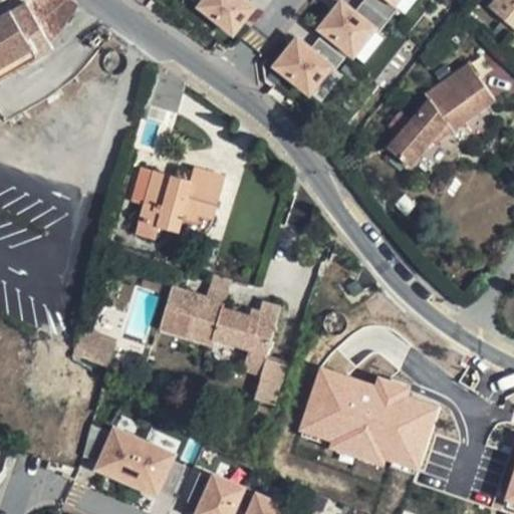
[(43,8),(37,0),(32,0),(0,18),(0,79),(53,50),(49,43),(33,14),(43,8)]
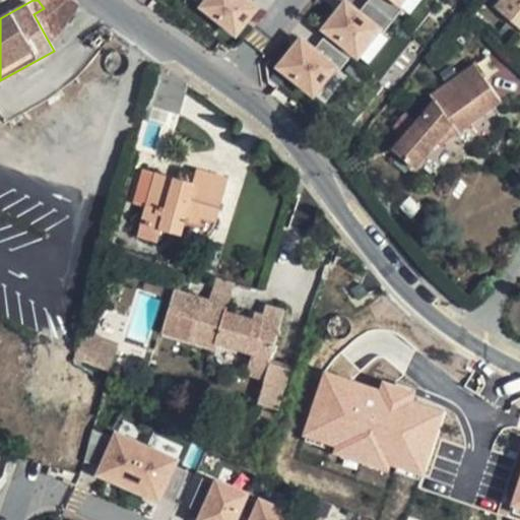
[(77,0),(38,0),(44,8),(34,14),(50,44),(83,5),(80,2),(77,0)]
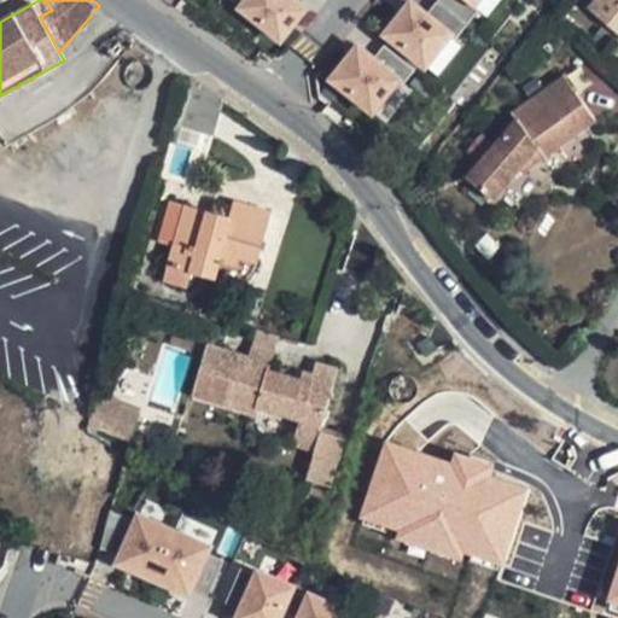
[(295,0),(242,0),(235,9),(283,47),(312,13),(295,0)]
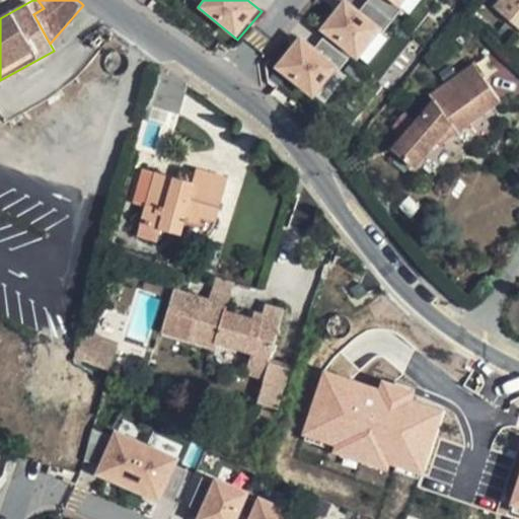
[(268,0),(247,0),(262,11),(271,1),(268,0)]
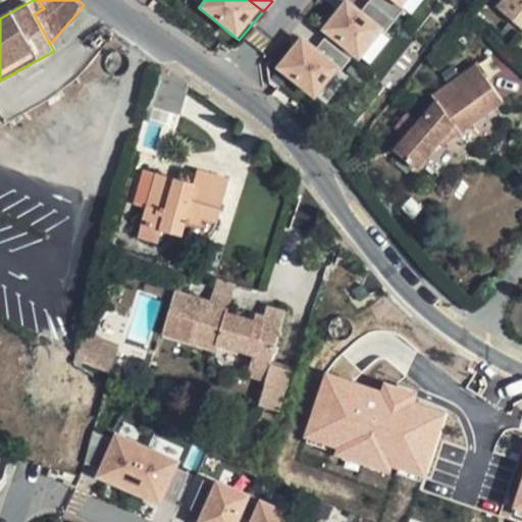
[(348,0),(346,0),(322,31),(363,63),(387,32),(348,0)]
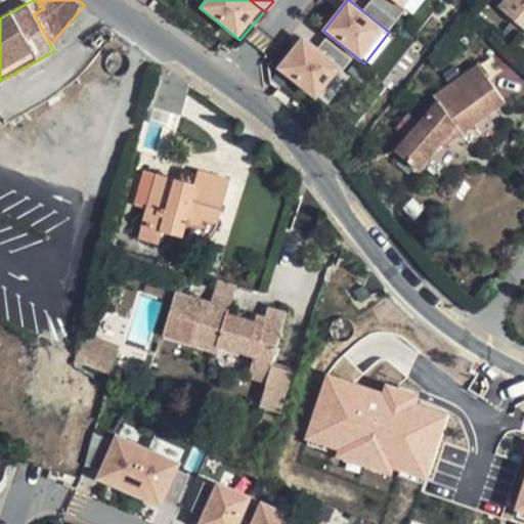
[(394,0),(370,0),(369,1),(396,24),(407,11),(404,8),(394,0)]
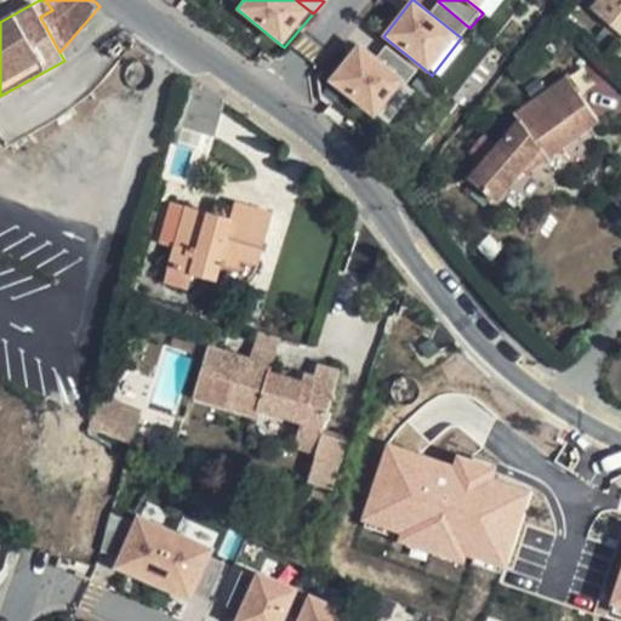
[(620,0),(598,0),(591,9),(620,33),(620,0)]
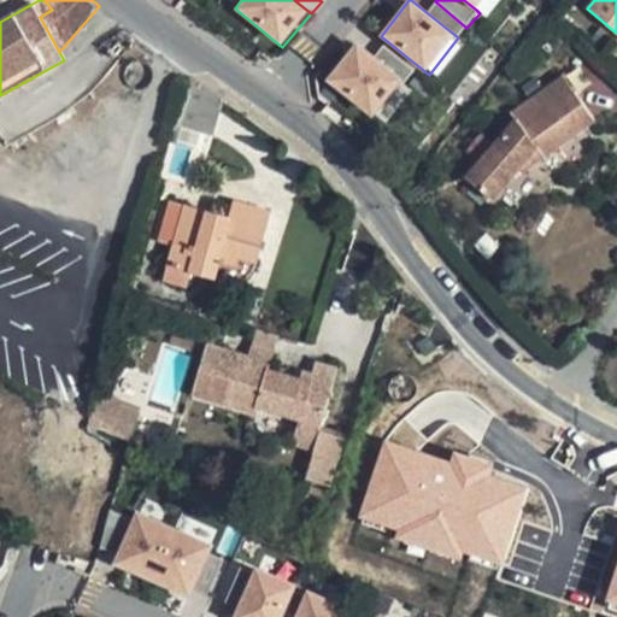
[(435,1),(428,11),(458,37),(466,28),(435,1)]
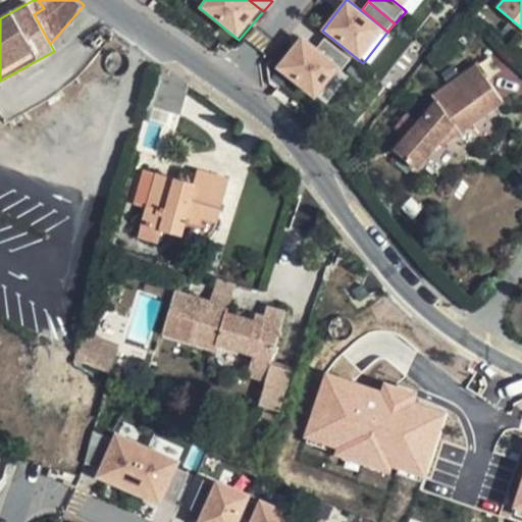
[(301,35),(275,67),(315,99),(342,67),(301,35)]
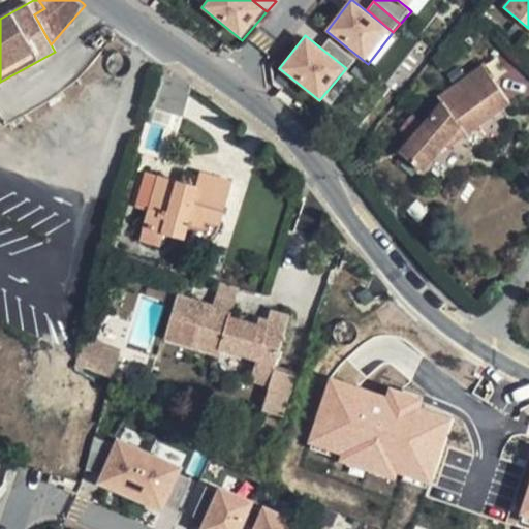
[(331,38),(322,49),(346,68),(353,71),(361,61),(331,38)]
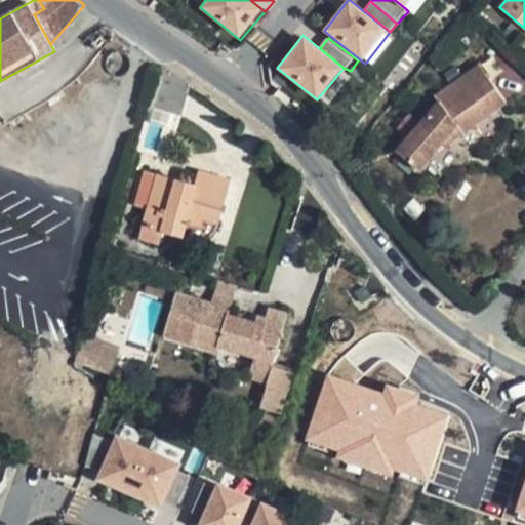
[(507,101),(480,64),(436,96),(440,102),(397,152),(419,169),(443,142),(456,127),(461,134),(507,101)]
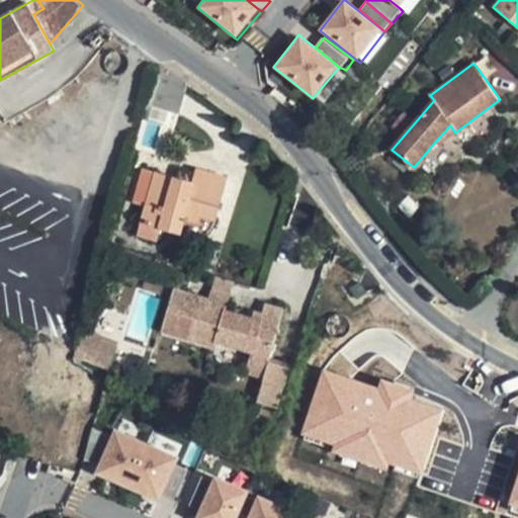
[(455,133),(450,125),(437,140),(440,143),(455,133)]
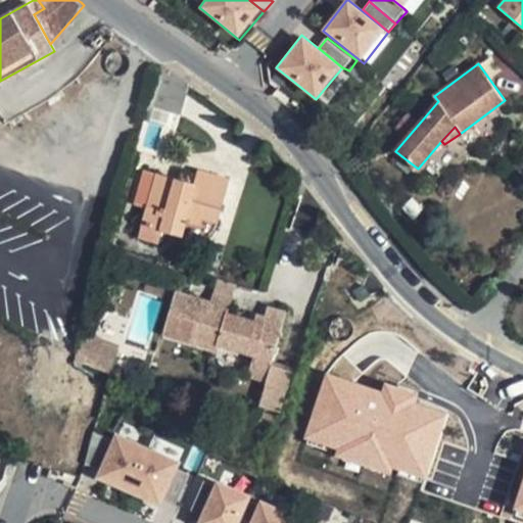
[(230,179),(198,171),(196,175),(194,184),(180,180),(144,171),(134,205),(147,208),(139,239),(158,244),(161,230),(184,235),(187,222),(200,225),(202,219),(218,223),(230,179)]
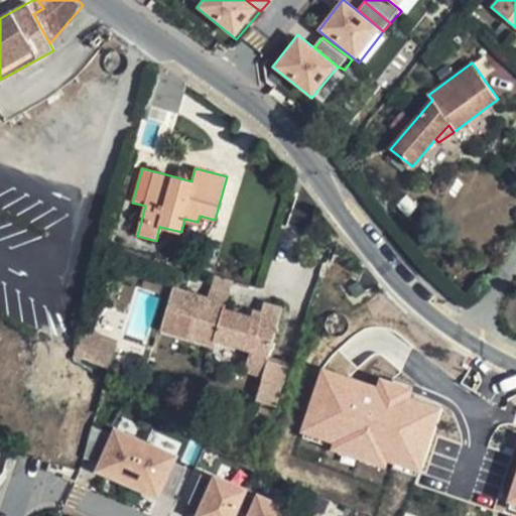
[(194,172),(179,169),(177,177),(191,181),(194,172)]
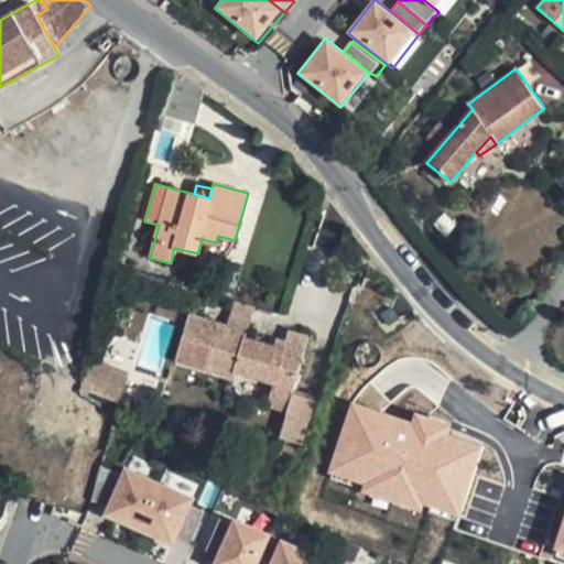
[(275,388),(293,393),(307,349),(277,340),(274,347),(245,338),(247,332),(228,327),(190,316),(177,360),(235,377),(237,371),(277,383),(275,388)]
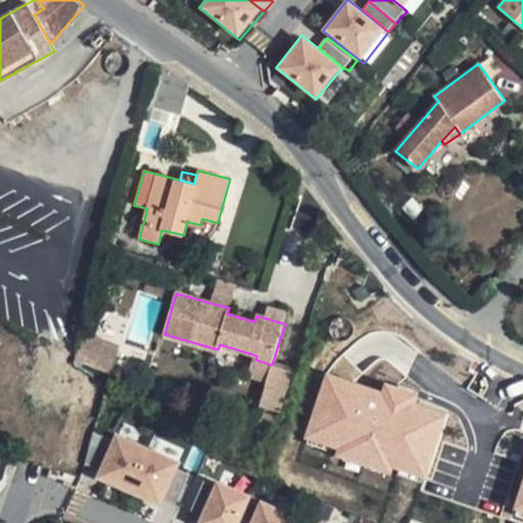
[(231,299),(215,294),(211,303),(229,307),(231,299)]
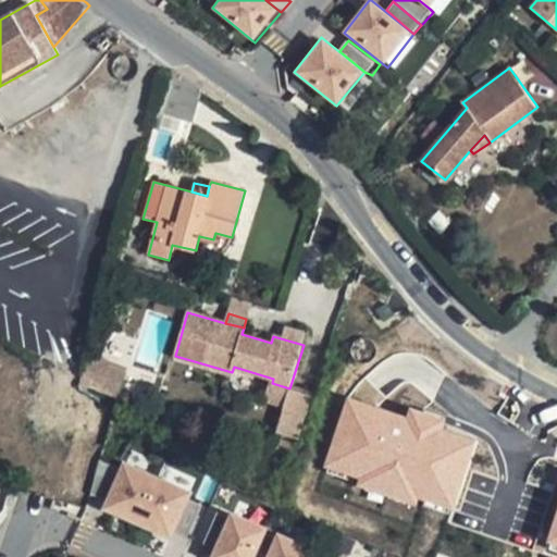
[(307,335),(276,325),(273,336),(304,345),(307,335)]
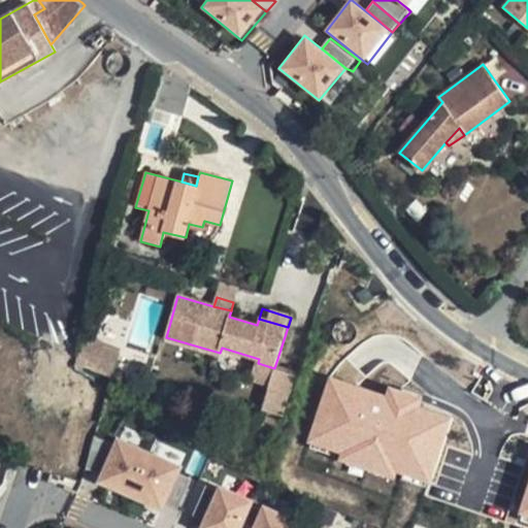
[(121,352),(85,337),(78,359),(113,372),(119,358),(121,352)]
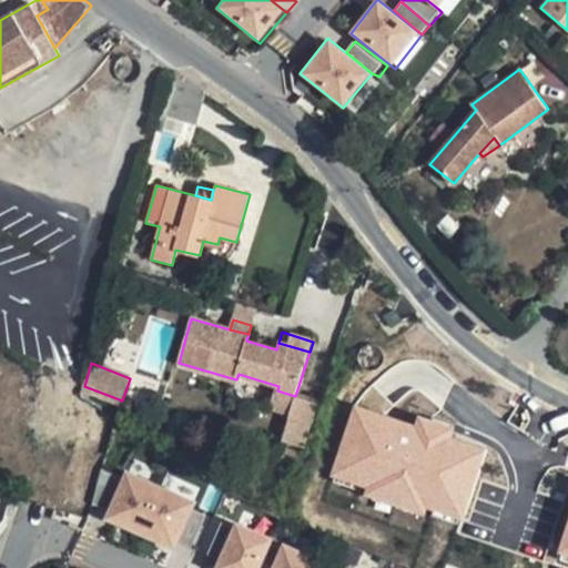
[(141,389),(128,385),(122,401),(134,405),(141,389)]
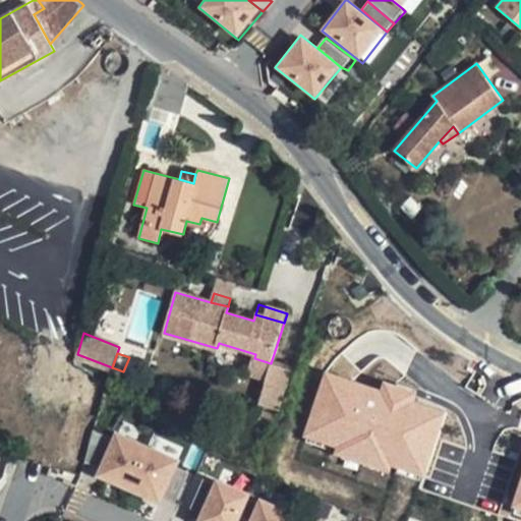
[(271,363),(254,358),(249,374),(266,380),(271,363)]
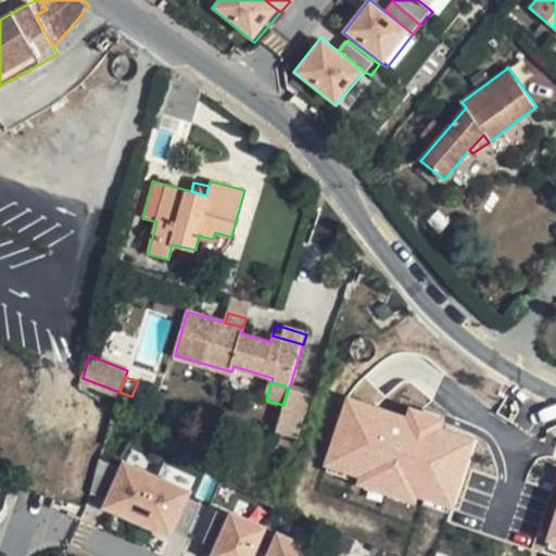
[(312,395),(289,388),(283,405),(273,446),(292,453),(312,395)]
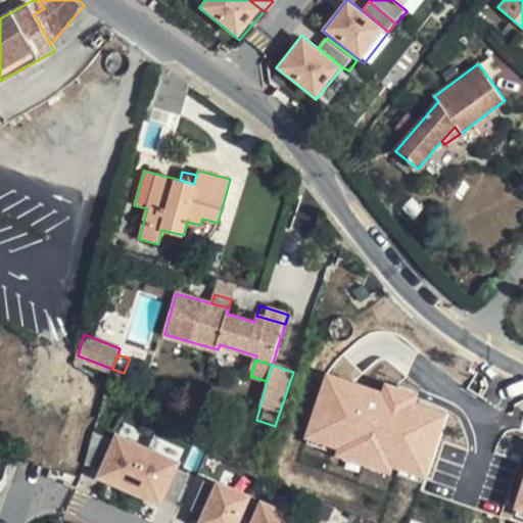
[(390,469),(428,479),(449,407),(324,370),(303,439),(335,449),(333,458),(389,474),(390,469)]
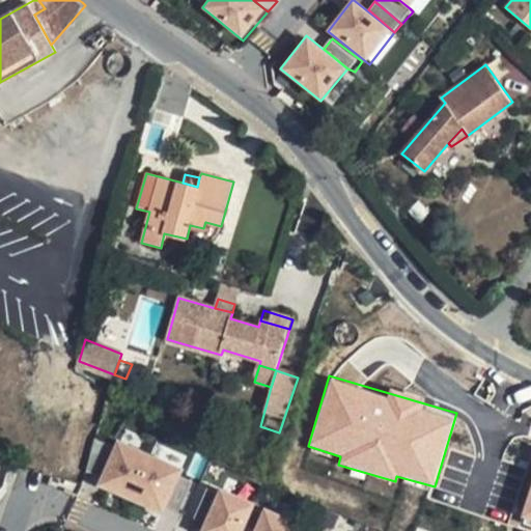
[(114,448),(94,440),(87,474),(101,479),(114,448)]
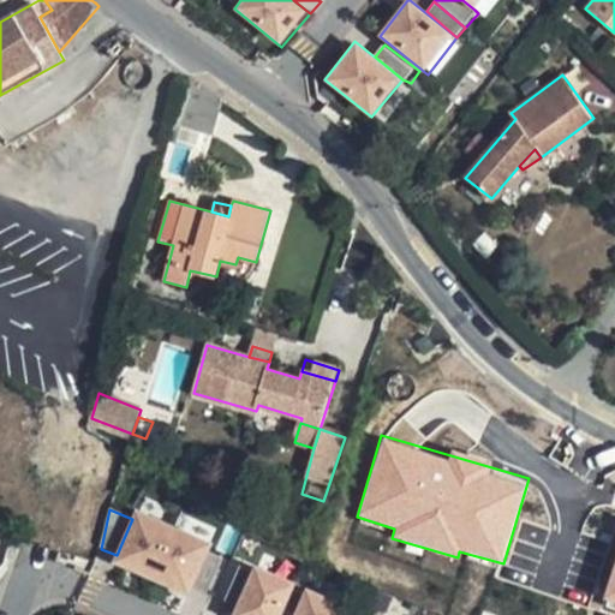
[(215,544),(137,509),(132,519),(117,555),(113,563),(191,598),(196,587),(210,555),(215,544)]
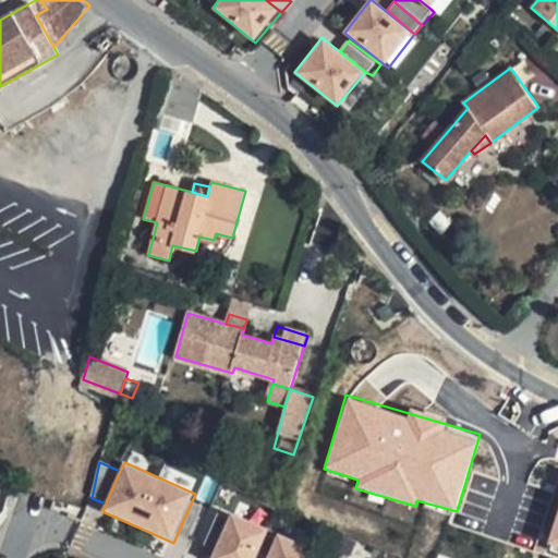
[(557,547),(557,502),(546,545),(557,547)]
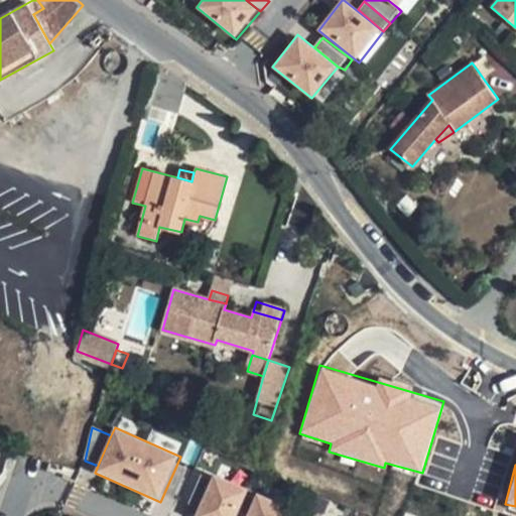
[(186,470),(176,466),(164,493),(174,498),(186,470)]
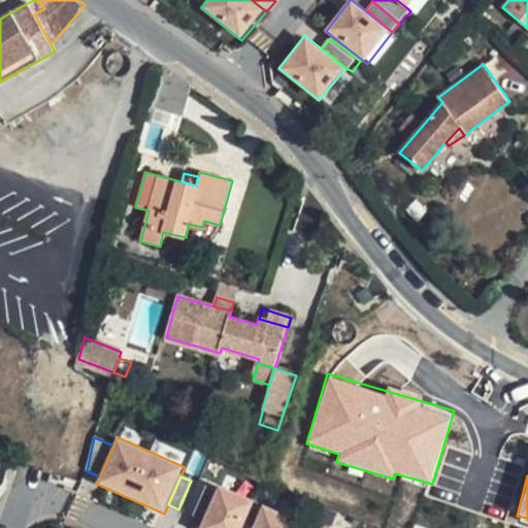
[(217,491),(205,486),(192,517),(203,522),(217,491)]
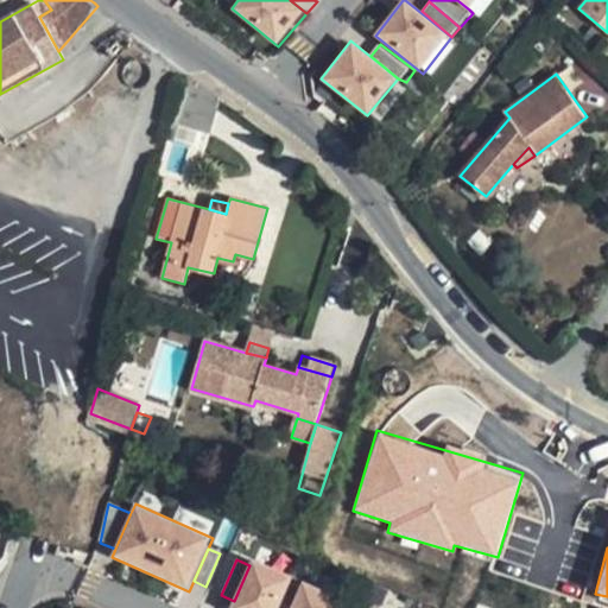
[(282,607),(295,577),(252,559),(249,565),(230,607),(282,607)]
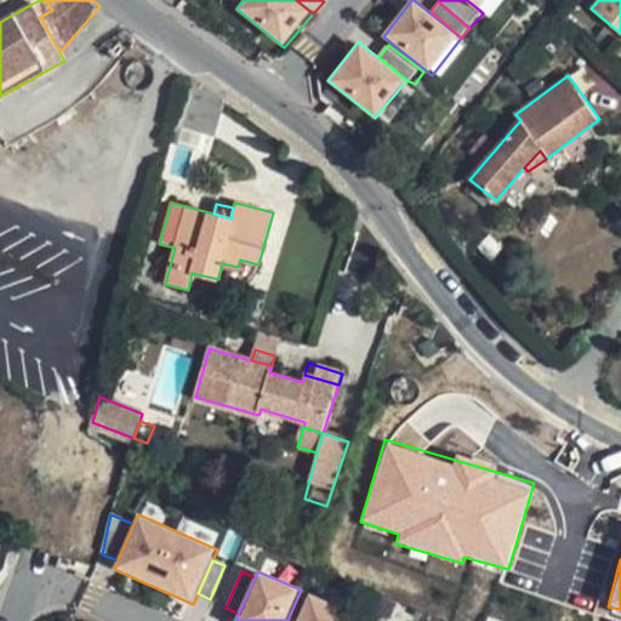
[(348,620),(353,613),(309,593),(297,620),(348,620)]
